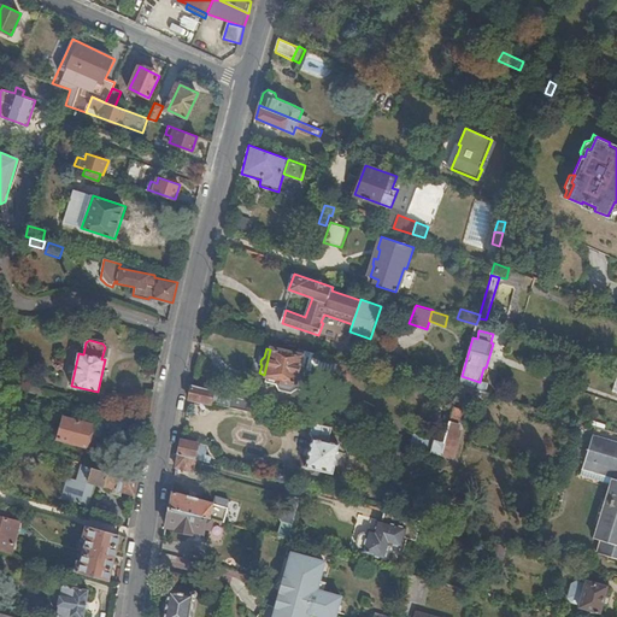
[(299,358),(299,357),(270,350),(264,375),(264,376),(266,377),(265,382),(275,385),(277,391),(292,394),(297,389),(301,391),(305,371),(330,376),(334,363),(316,358),(317,354),(305,351),(304,359),(299,358)]
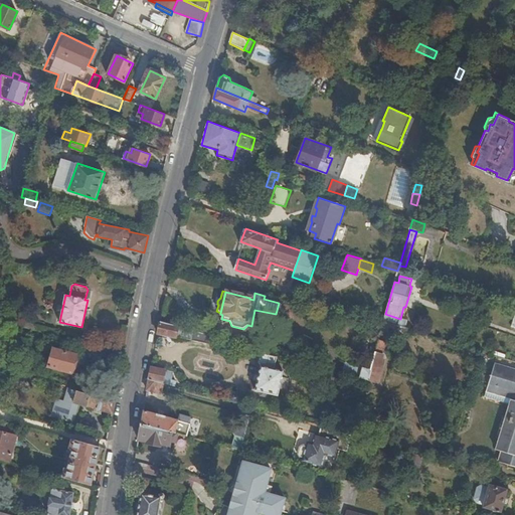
[(383,322),(398,327),(400,319),(385,314),(383,322)]
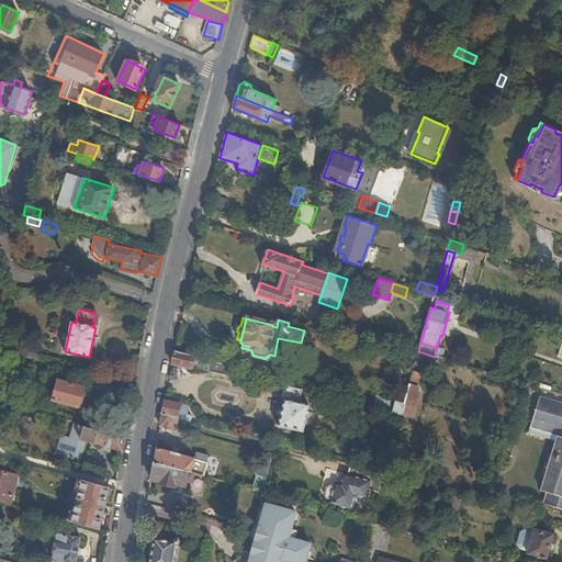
[(209,361),(211,361),(231,367),(233,359),(225,357),(226,352),(213,349),(209,361)]
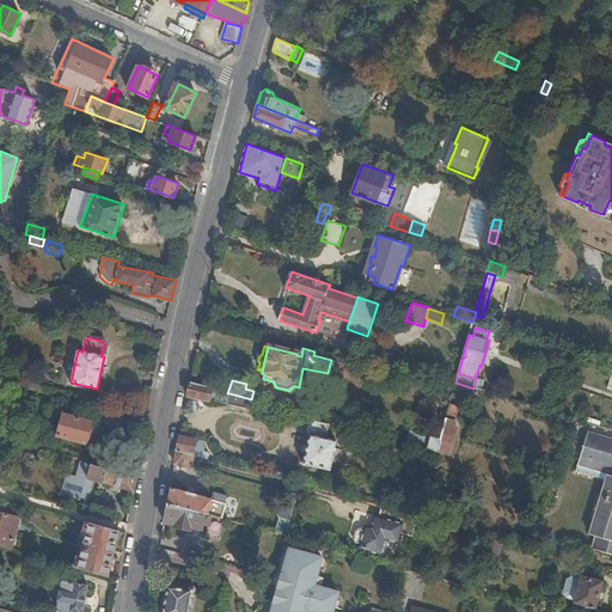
[(191,383),(188,396),(226,404),(230,393),(227,393),(191,383)]
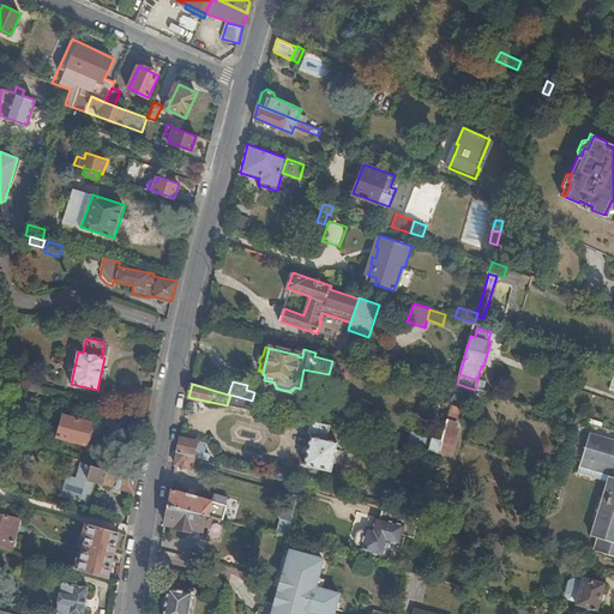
[(90,423),(64,415),(56,437),(84,445),(86,435),(90,425),(90,423)]
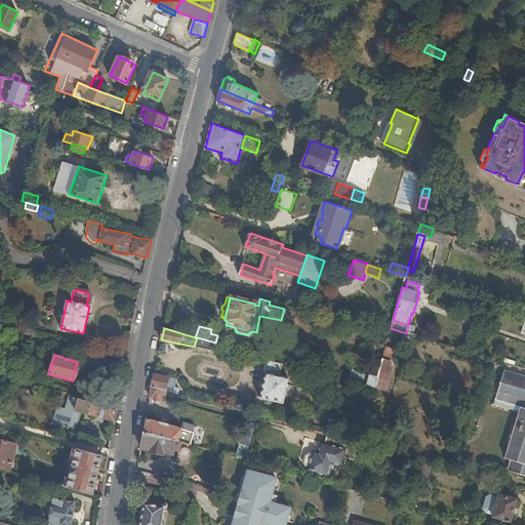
[(374,387),(381,390),(387,391),(393,366),(389,364),(391,359),(382,356),(376,376),(374,387)]
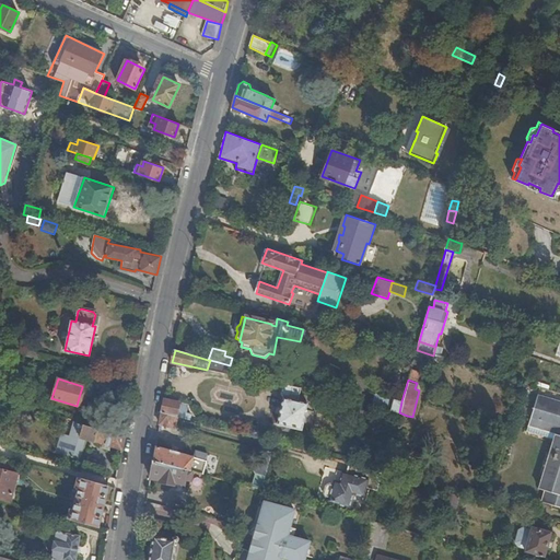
[(300,430),(306,403),(296,400),(299,388),(284,385),(283,387),(280,388),(279,395),(281,398),(276,424),(300,430)]
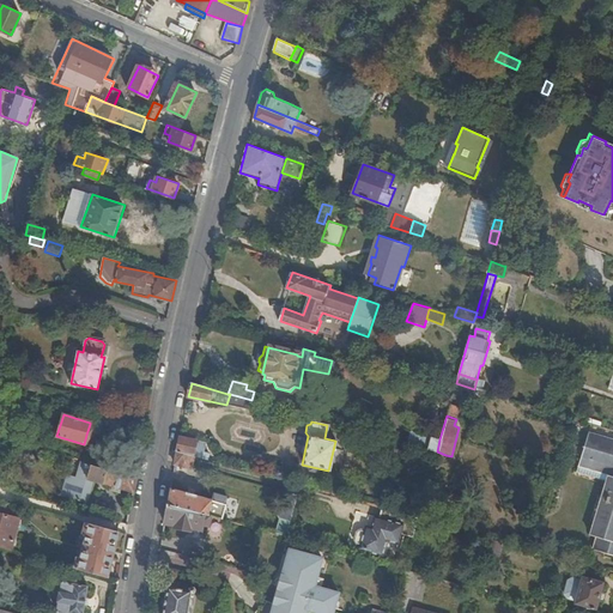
[(437,451),(439,439),(411,431),(407,444),(437,451)]
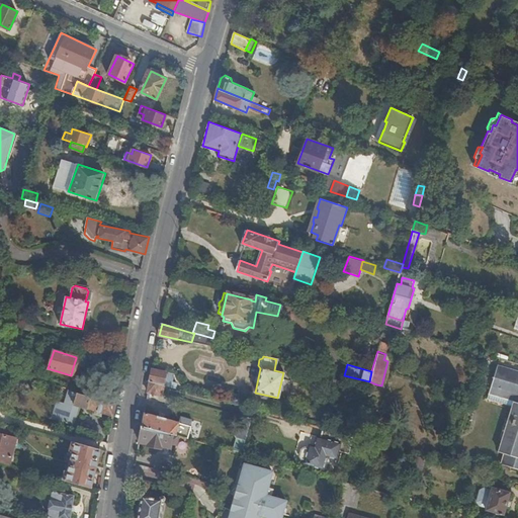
[(517,371),(498,365),(489,392),(514,401),(512,405),(506,422),(510,423),(503,445),(499,443),(495,453),(502,456),(499,465),(517,470),(517,371)]
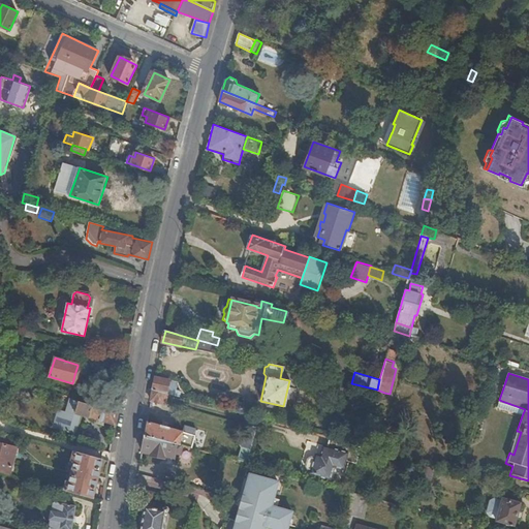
[(18,381),(28,384),(30,378),(20,375),(18,381)]
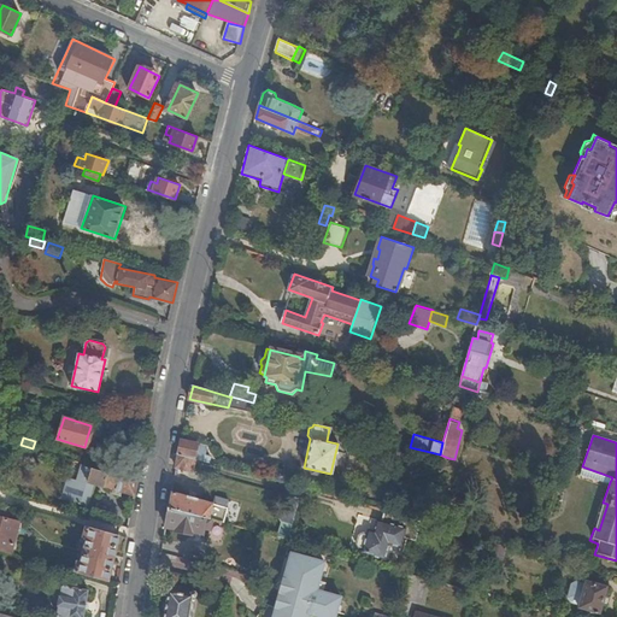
[(181,440),(178,454),(194,459),(209,464),(211,457),(205,456),(206,447),(181,440)]
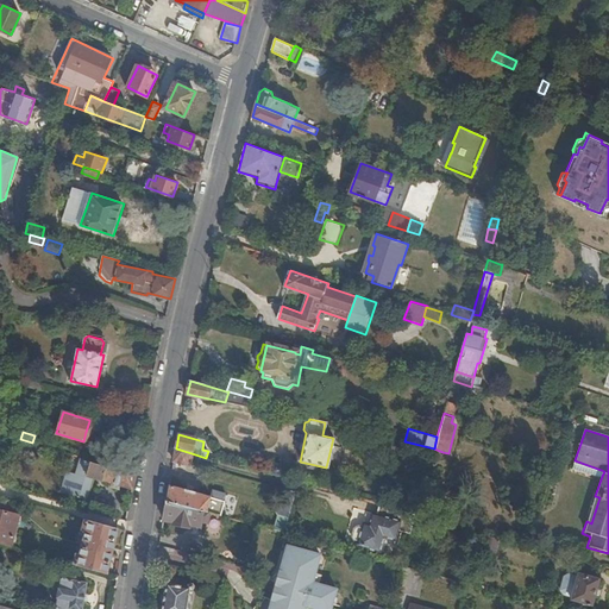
[(31,460),(36,446),(23,441),(18,456),(31,460)]
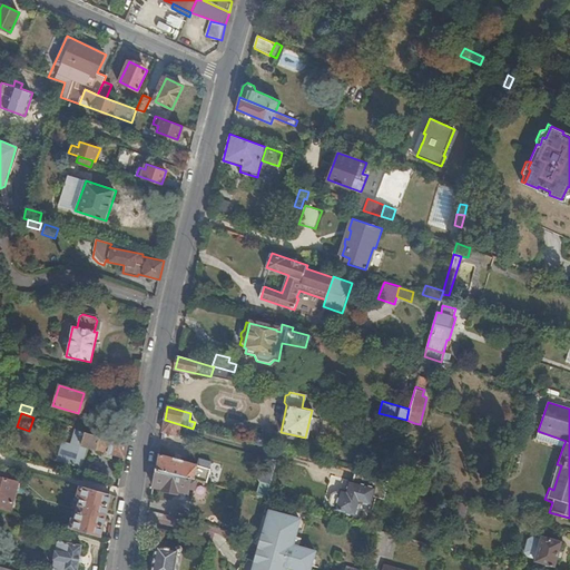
[(165,420),(163,433),(176,436),(179,424),(165,420)]
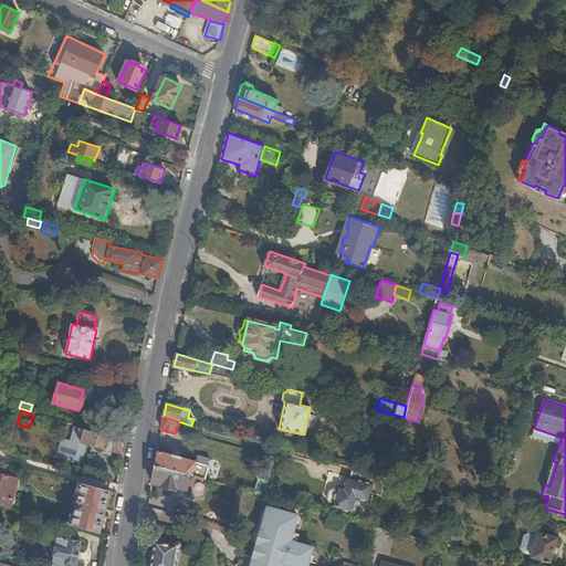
[(123,454),(125,440),(75,427),(72,441),(63,439),(58,457),(74,462),(80,463),(85,444),(104,450),(112,452),(123,454)]
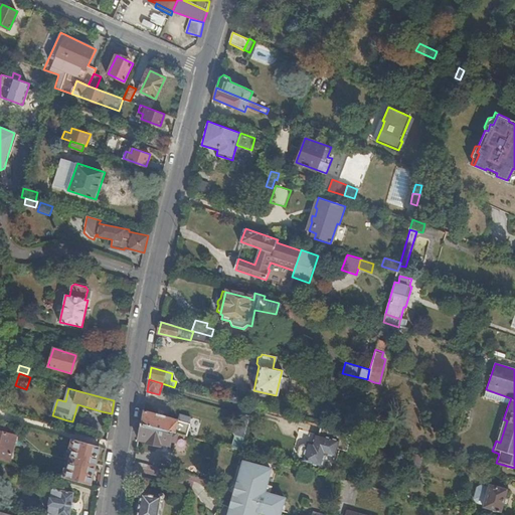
[(511,398),(486,389),(484,394),(509,402),(511,398)]
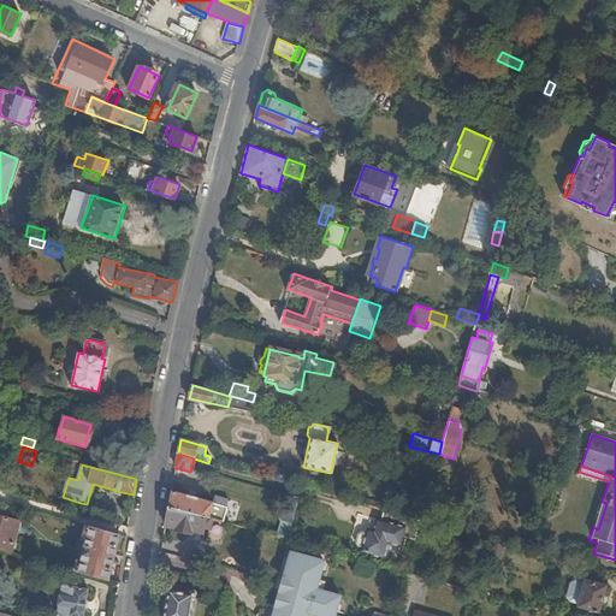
[(171,490),(169,507),(223,521),(225,508),(212,503),(212,502),(171,490)]
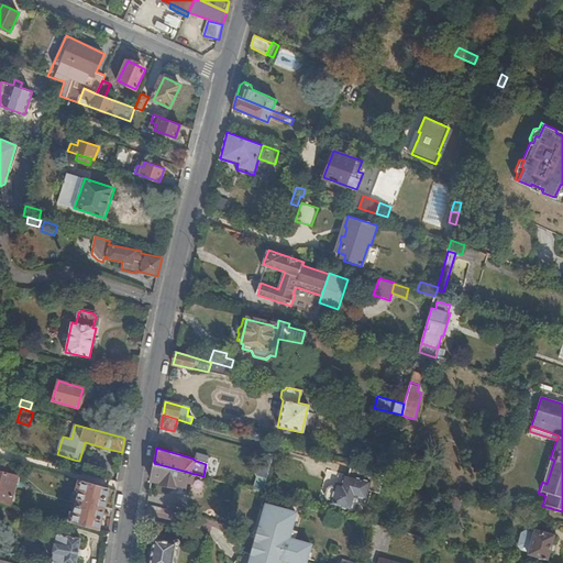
[(550,459),(542,482),(547,484),(554,460),(550,459)]
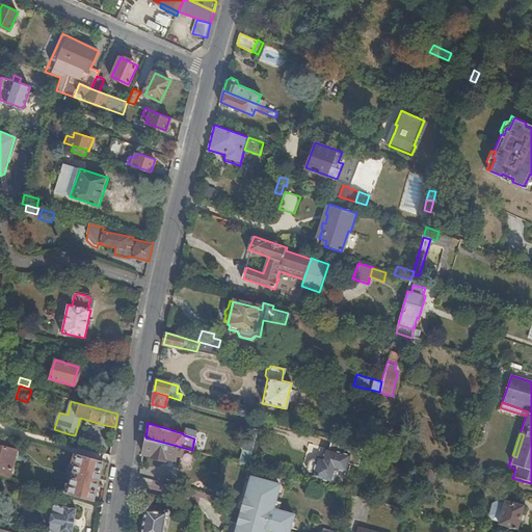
[(145,437),(142,454),(151,456),(151,458),(163,461),(164,458),(175,460),(175,456),(182,457),(180,467),(190,468),(193,451),(192,450),(145,437)]
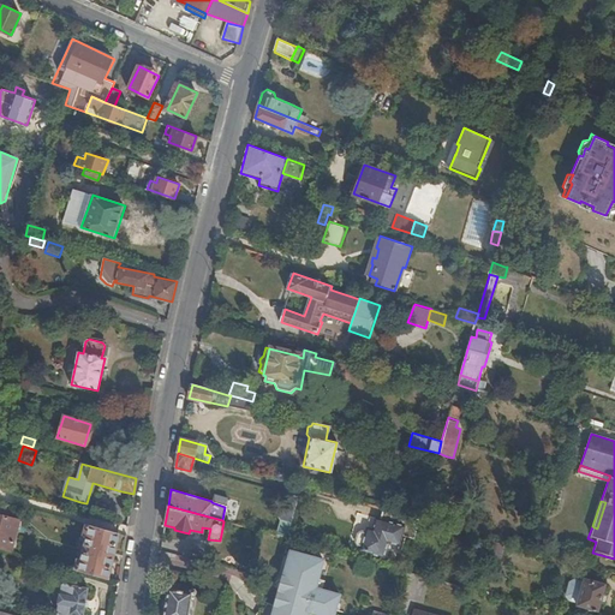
[(419,520),(382,511),(380,520),(374,519),(370,531),(366,530),(365,533),(362,532),(357,533),(354,542),(357,547),(362,548),(360,553),(382,559),(387,544),(399,547),(402,537),(415,541),(419,520)]
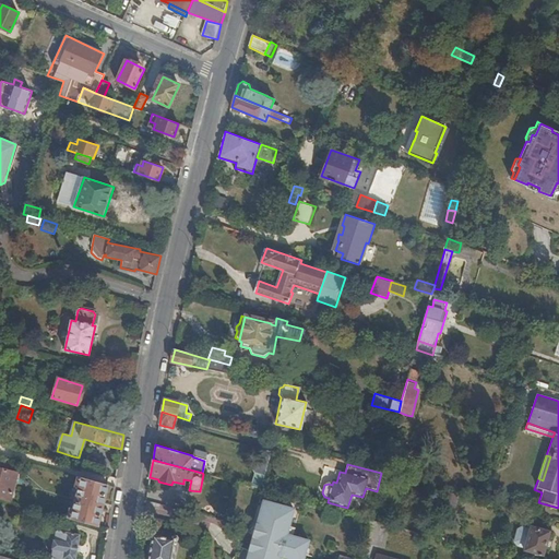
[(0,499),(9,502),(16,473),(0,467),(0,499)]
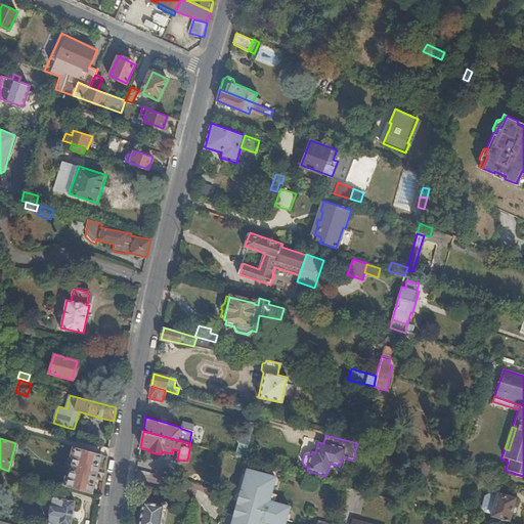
[(62,485),(91,493),(101,455),(73,447),(71,456),(73,457),(69,476),(64,475),(62,485)]
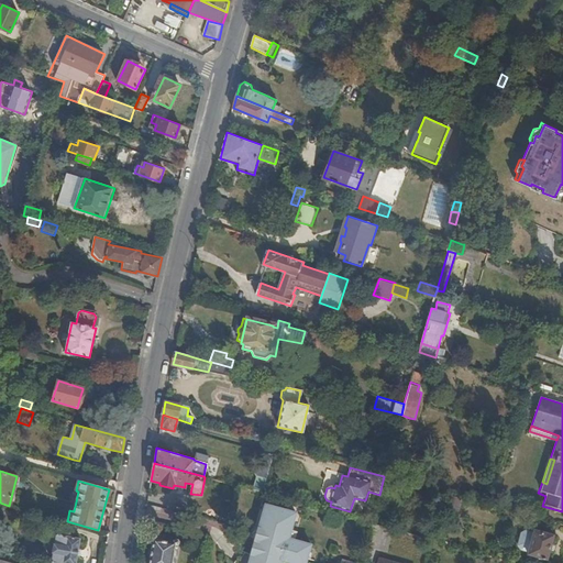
[(456,515),(461,498),(445,494),(441,510),(456,515)]
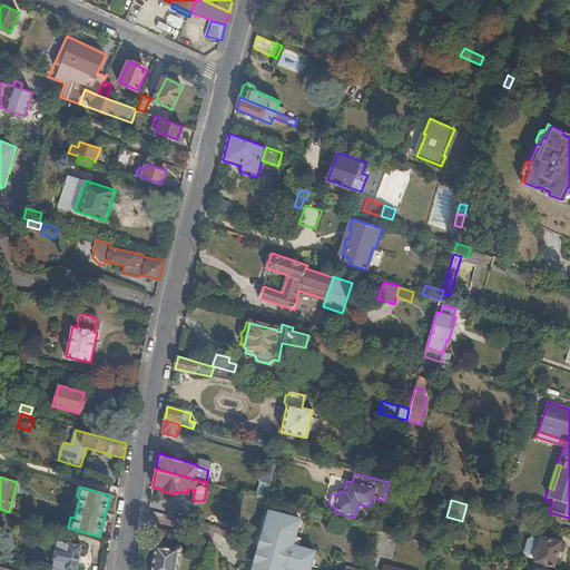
[(286,569),(287,568),(296,569),(310,569),(315,552),(293,546),(300,520),(269,512),(267,520),(265,520),(262,534),(254,543),(258,547),(251,569),(286,569)]
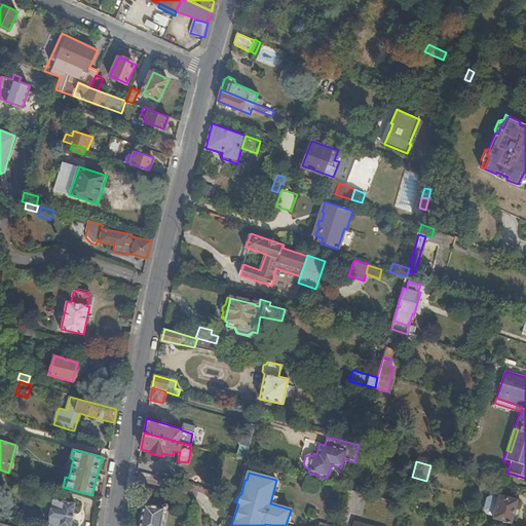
[(519,501),(500,495),(499,499),(492,496),(488,498),(484,510),(487,514),(494,516),(493,519),(512,524),(519,501)]
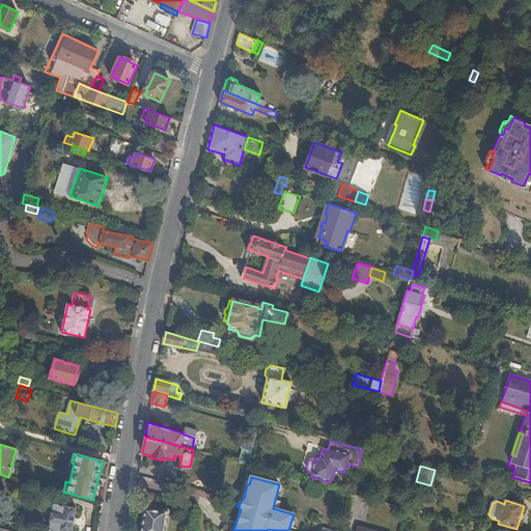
[(72,530),(76,508),(55,504),(54,513),(51,512),(50,522),(52,523),(51,530),(72,530)]
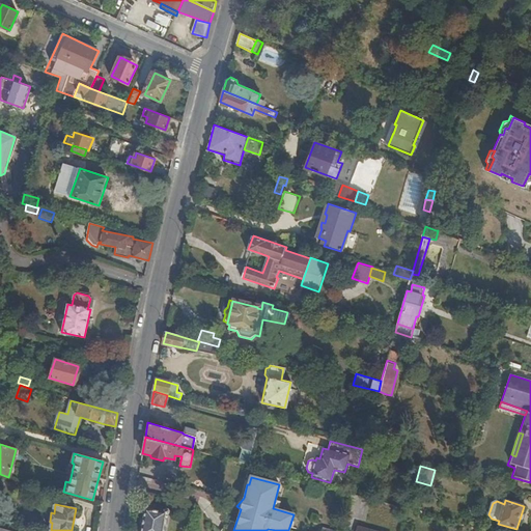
[(163,511),(144,508),(140,530),(161,530),(164,514),(165,514),(167,514),(169,513),(169,510),(168,509),(166,508),(163,510),(163,511)]
